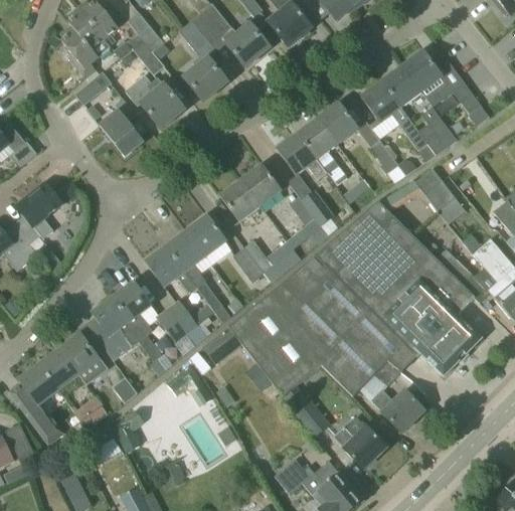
[(86,0),(78,6),(109,44),(115,40),(111,34),(122,25),(110,10),(106,13),(96,0),(94,0),(89,4),(86,0)]
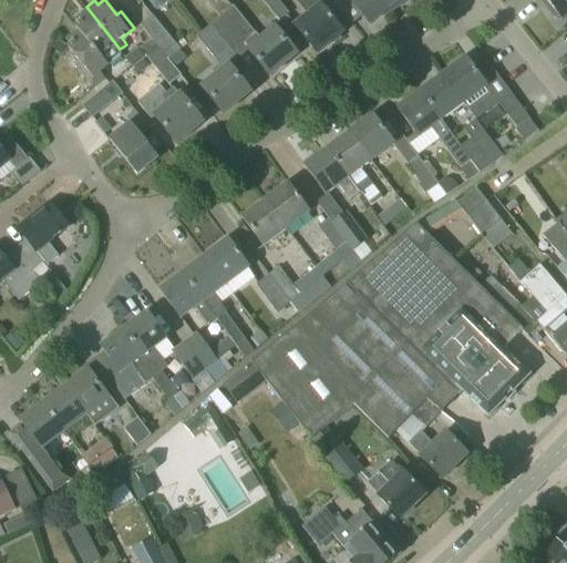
[(208,0),(219,13),(224,11),(232,3),(228,0),(208,0)]
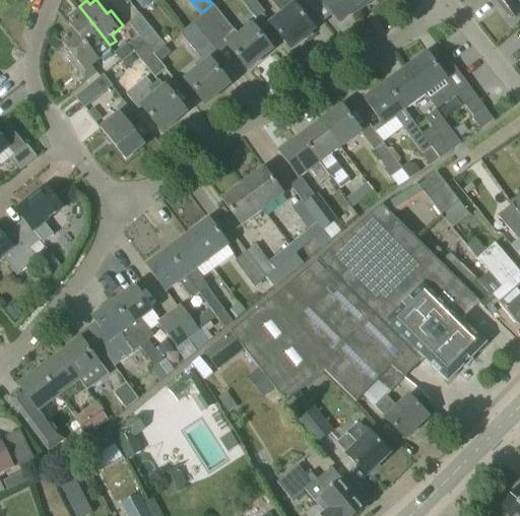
[(243,0),(256,16),(264,10),(255,0),(243,0)]
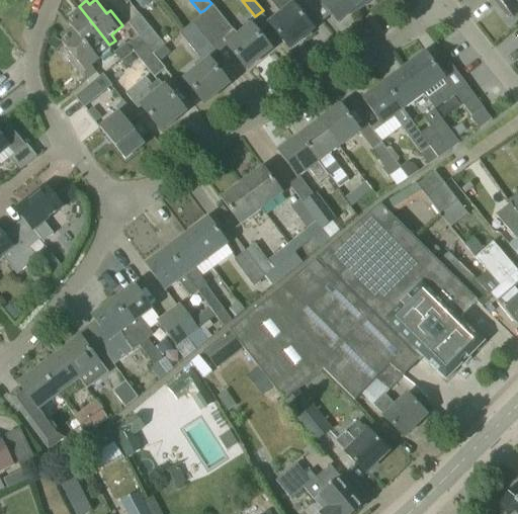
[(271,0),(280,11),(269,21),(288,46),(313,26),(296,7),(305,0),(271,0)]
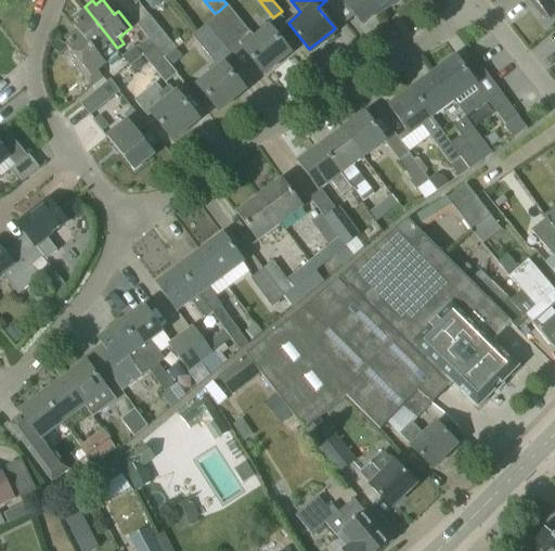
[(345,0),(348,4),(362,21),(388,0),(390,3),(394,0),(345,0)]
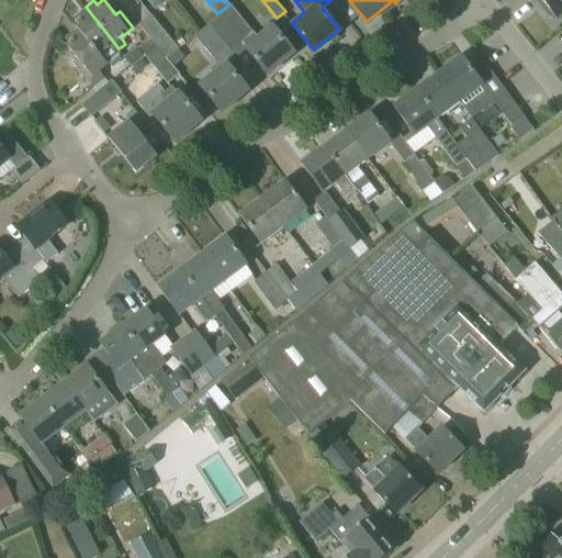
[(550,14),(552,12),(555,17),(561,10),(561,0),(543,0),(540,2),(550,14)]
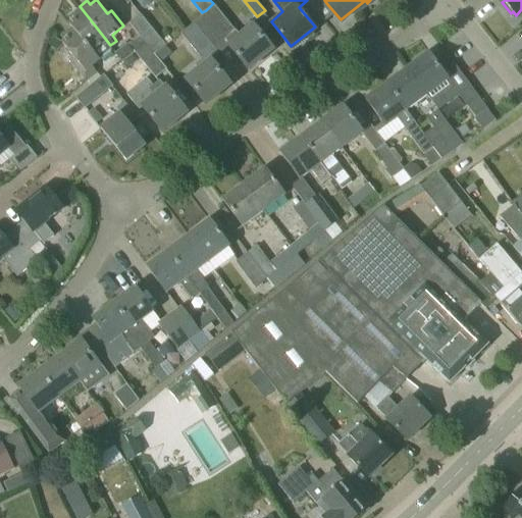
[(68,21),(71,26),(99,59),(100,58),(100,57),(111,48),(110,46),(110,45),(80,6),(71,13),(74,16),(68,21)]
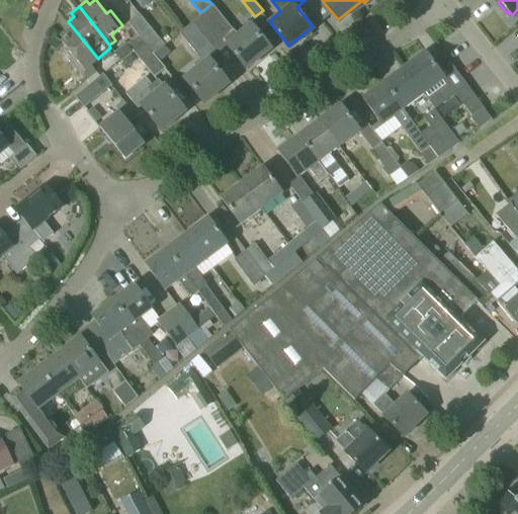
[(223,32),(204,10),(200,12),(192,19),(211,41),(223,32)]
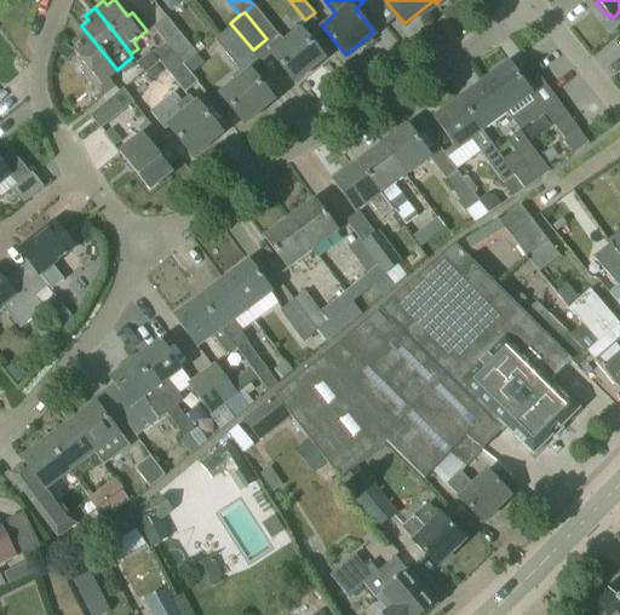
[(165,39),(171,46),(190,69),(204,58),(166,13),(153,24),(165,39)]
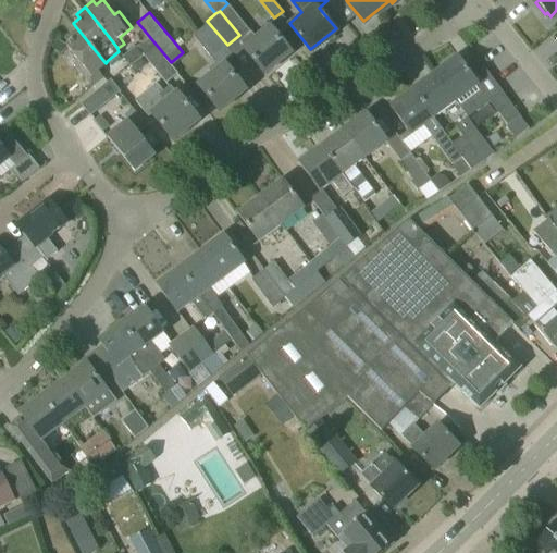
[(264,72),(291,51),(265,20),(239,40),(264,72)]
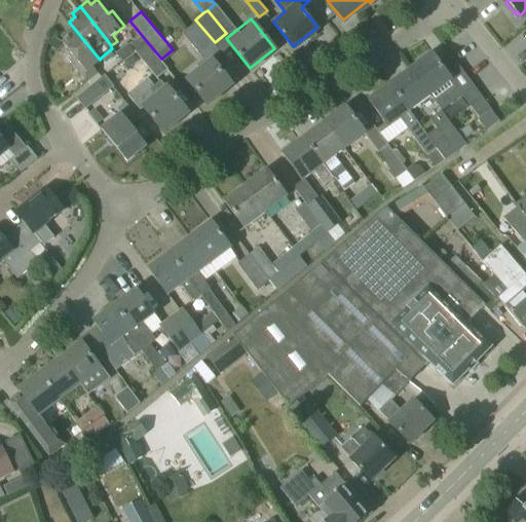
[(215,42),(195,20),(182,31),(200,53),(215,42)]
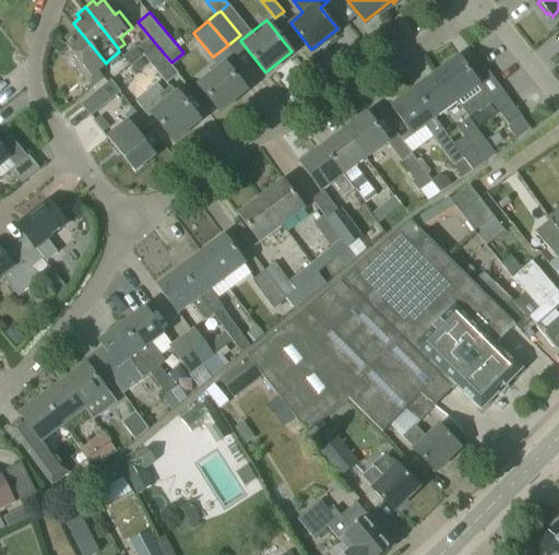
[(106,63),(76,27),(69,34),(72,37),(66,43),(78,58),(74,61),(92,84),(104,75),(99,69),(106,63)]
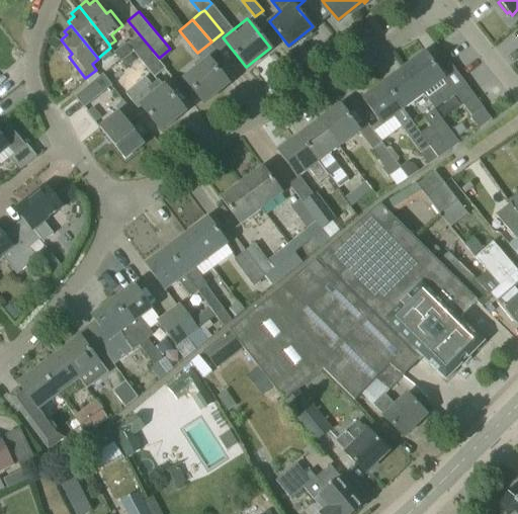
[(132,49),(133,48),(132,48),(143,38),(138,32),(125,41),(132,49)]
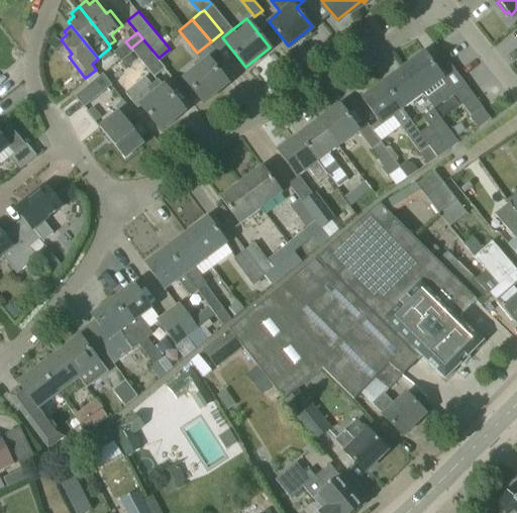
[(53,34),(47,40),(54,45),(59,39),(53,34)]
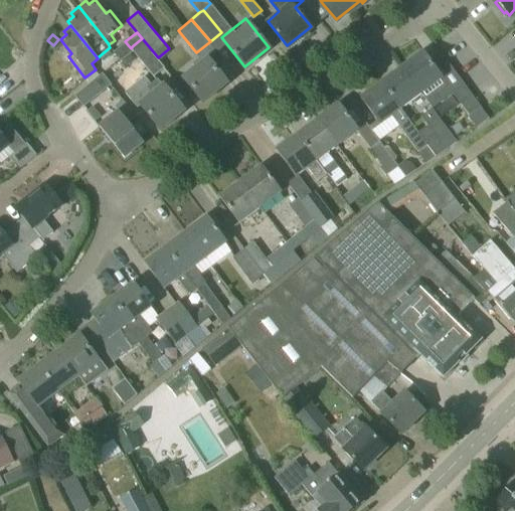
[(131,47),(132,47),(154,74),(164,65),(158,57),(142,38),(131,47)]
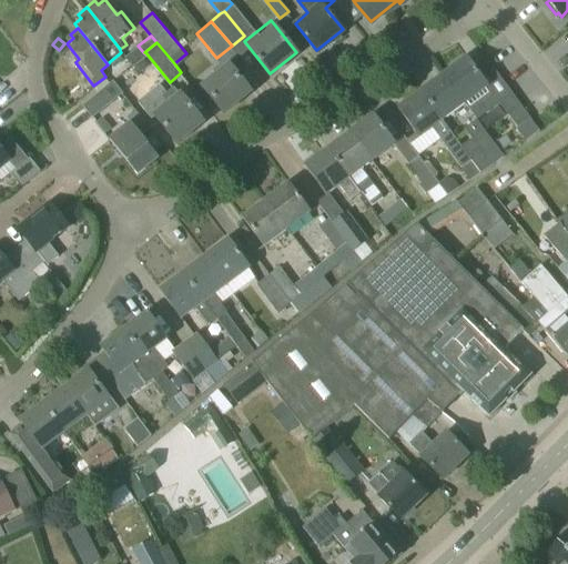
[(132,64),(144,53),(138,46),(125,56),(132,64)]
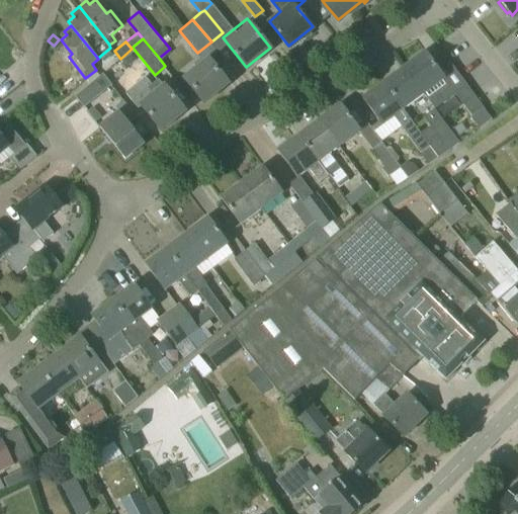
[(425,50),(404,65),(424,93),(434,105),(449,93),(448,81),(425,50)]
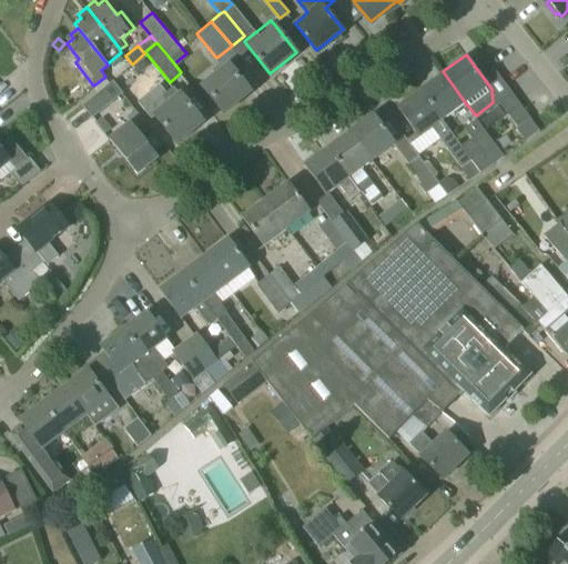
[(224,111),(250,90),(224,59),(213,68),(215,72),(201,82),(224,111)]
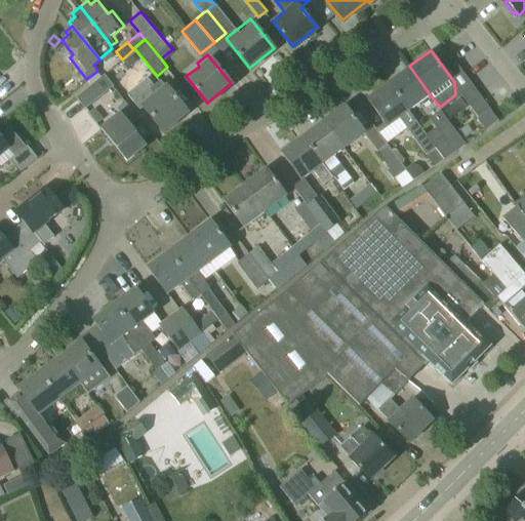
[(409,66),(389,82),(409,109),(430,94),(409,66)]
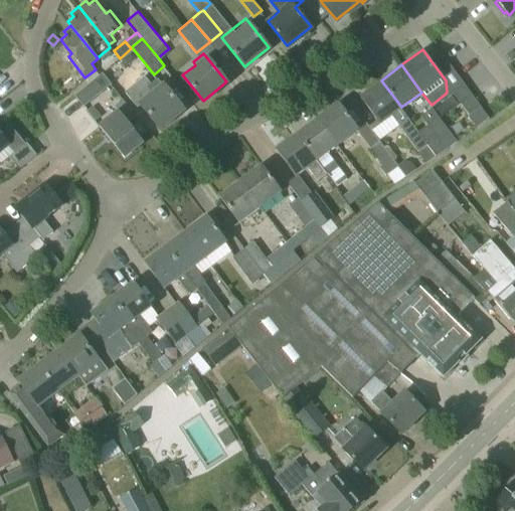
[(74,94),(83,105),(111,82),(103,71),(74,94)]
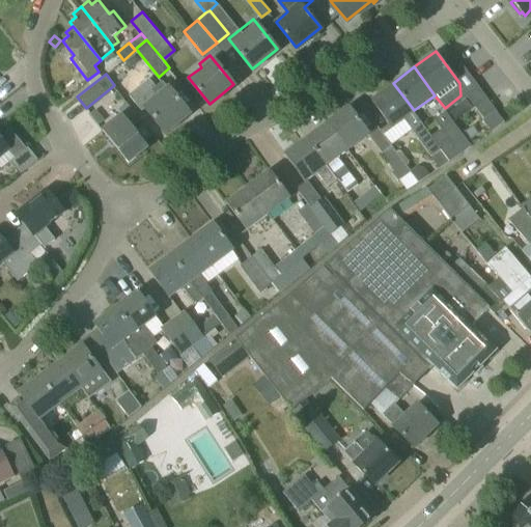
[(149,77),(130,92),(142,108),(145,106),(165,132),(190,112),(168,84),(167,85),(163,79),(155,85),(149,77)]
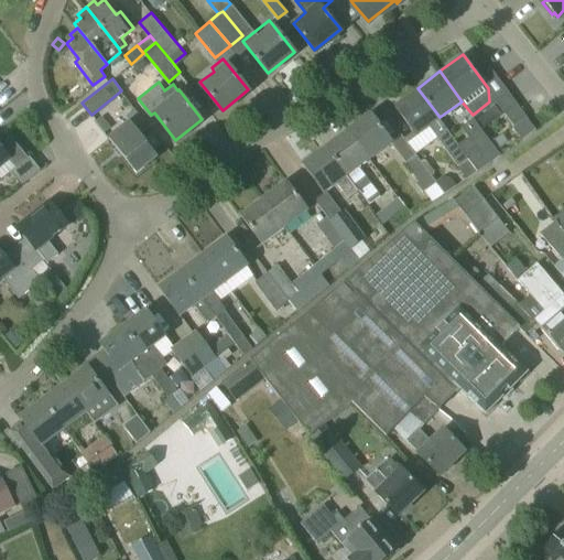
[(440,117),(418,88),(394,105),(416,135),(429,125),(458,164),(466,176),(477,170),(476,169),(457,142),(440,117)]
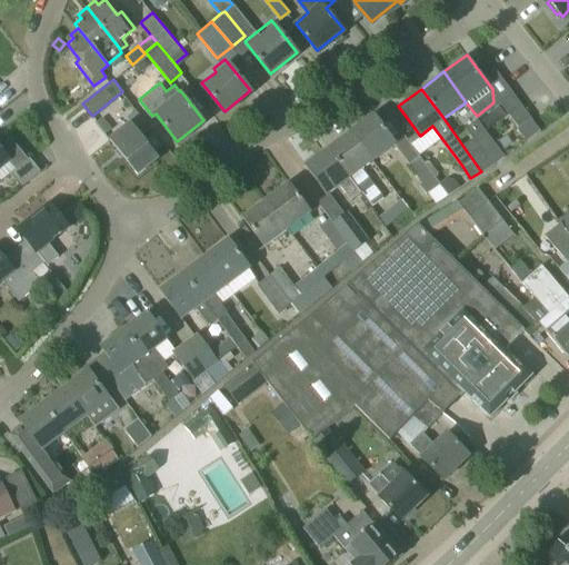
[(499,100),(518,125),(519,125),(528,137),(539,128),(512,90),(499,100)]
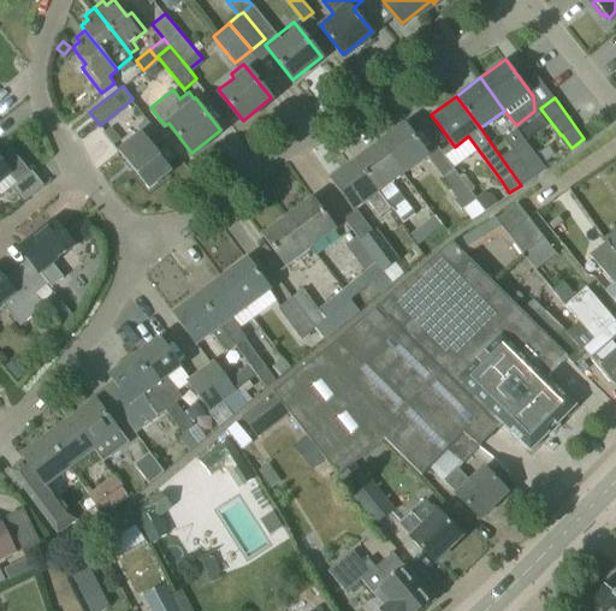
[(404,122),(380,140),(404,172),(428,154),(404,122)]
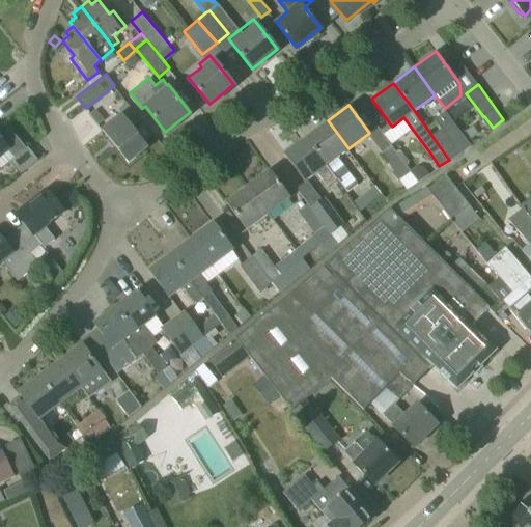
[(441,127),(430,134),(448,159),(470,143),(445,109),(434,117),(441,127)]
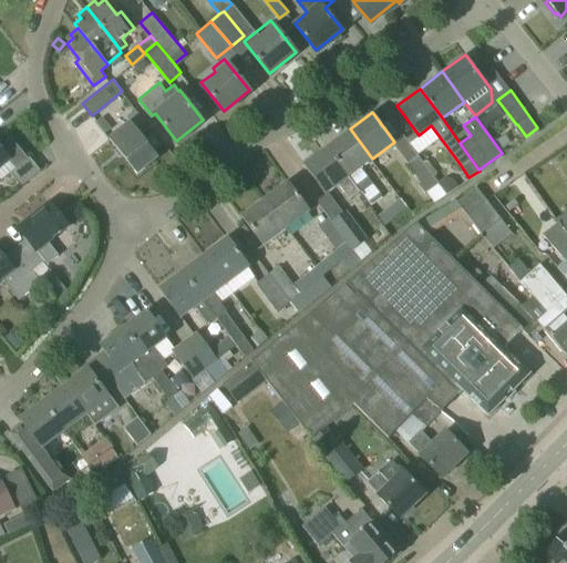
[(110,137),(137,172),(157,155),(130,121),(110,137)]
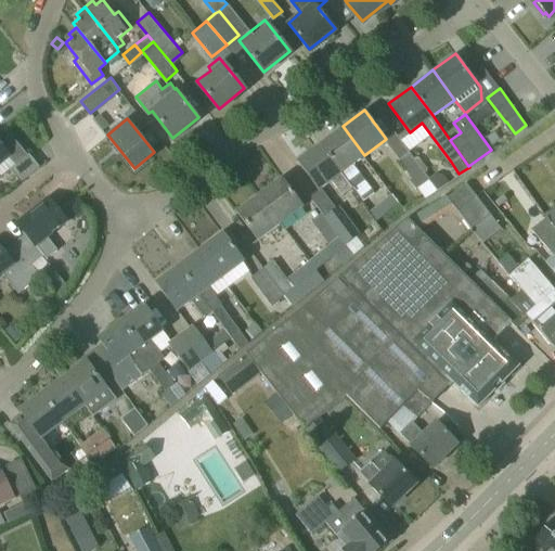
[(343,171),(352,186),(362,197),(373,190),(353,163),(364,155),(343,126),(320,142),(343,171)]
